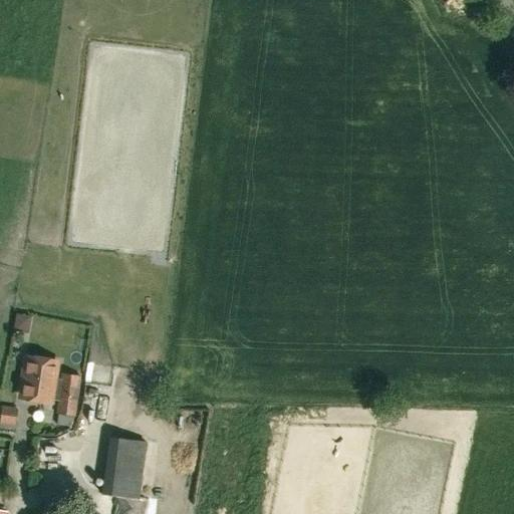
[(12,308),(9,322),(28,326),(30,312),(12,308)]
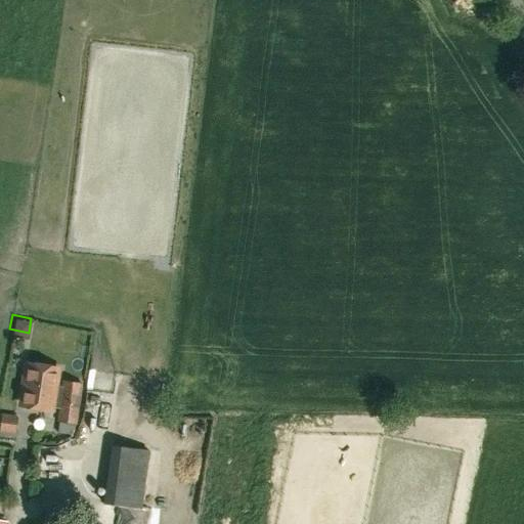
[(61,386),(54,385),(56,369),(27,365),(20,404),(51,408),(51,406),(59,408),(57,421),(76,424),(82,383),(62,380),(61,386)]
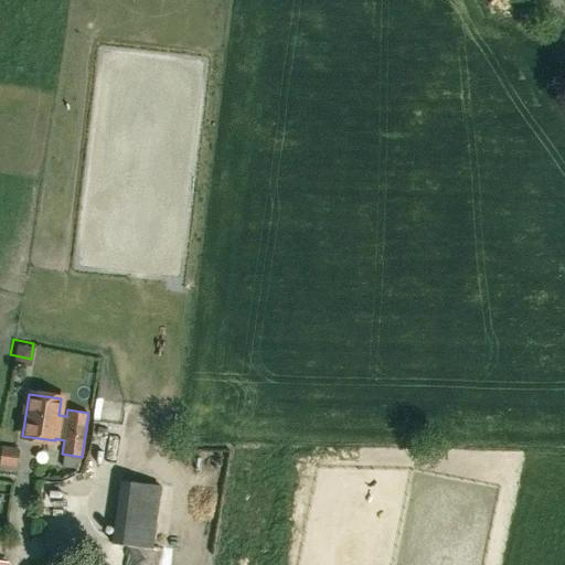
[(0,429),(0,470),(16,472),(18,448),(9,447),(11,432),(0,429)]
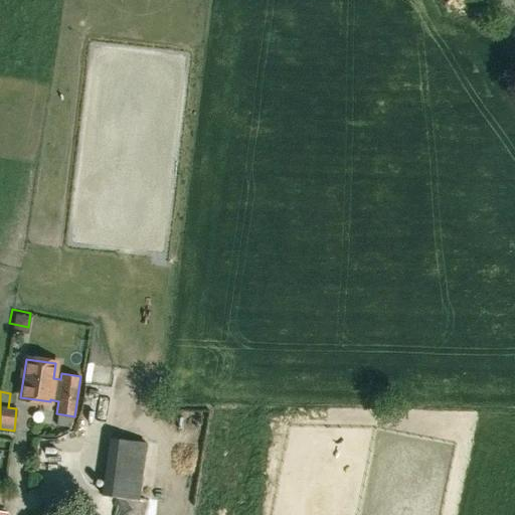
[(69,427),(73,416),(56,413),(55,425),(69,427)]
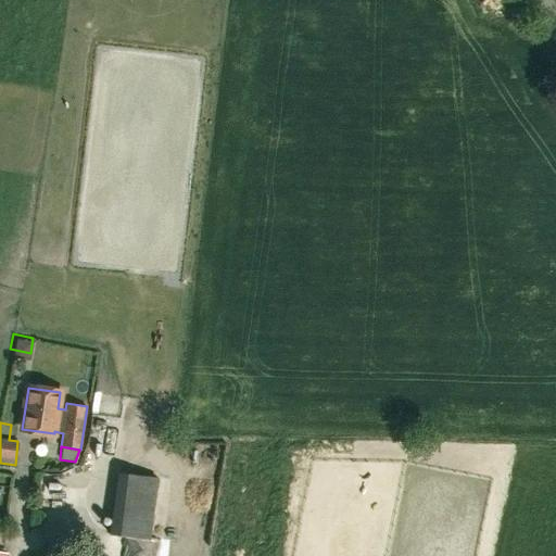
[(150,540),(158,478),(155,477),(159,453),(121,447),(109,534),(150,540)]
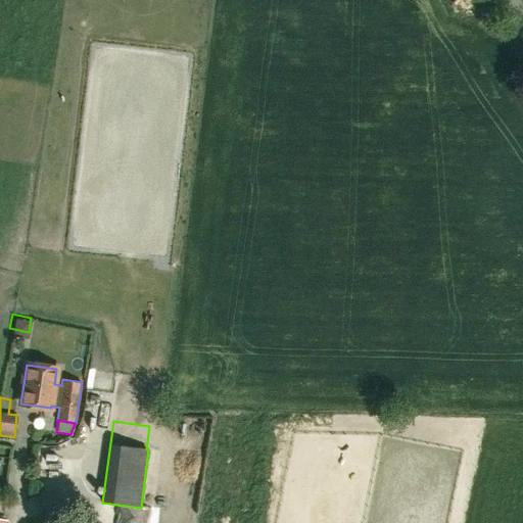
All buildings are outlined.
